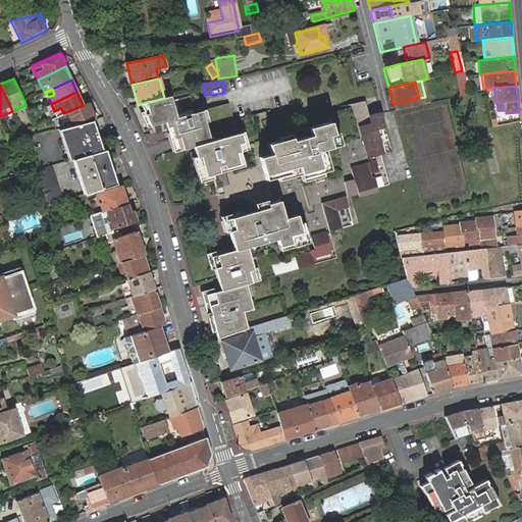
[(164,98),(147,102),(153,125),(167,122),(169,127),(173,125),(177,142),(180,151),(195,146),(203,176),(227,170),(225,166),(243,161),(240,150),(246,149),(242,133),(211,141),(205,116),(203,110),(191,113),(190,109),(174,113),(170,97),(164,98)]
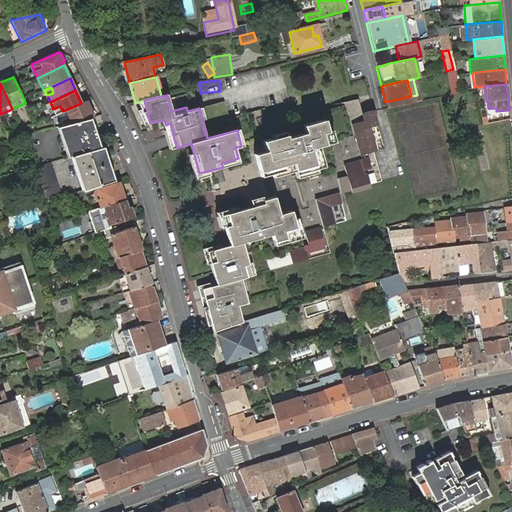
[(385,102),(386,108),(412,102),(411,96),(385,102)]
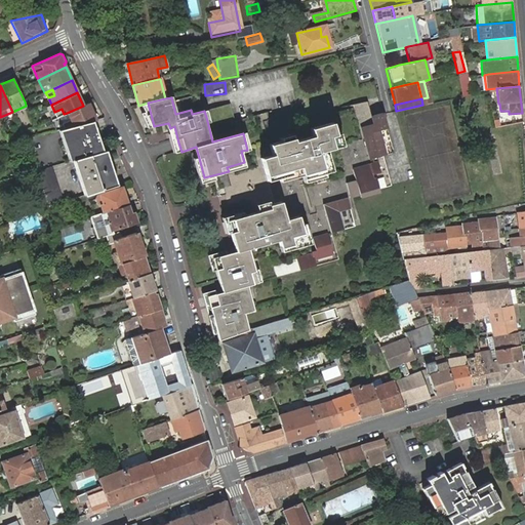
[(69,127),(92,121),(98,119),(96,115),(91,113),(87,104),(83,106),(67,113),(70,119),(67,121),(69,127)]
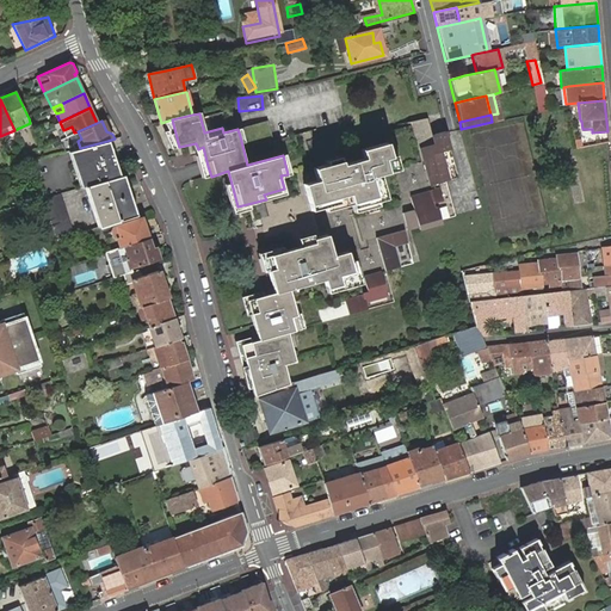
[(426,184),(444,179),(437,152),(445,149),(439,131),(427,134),(430,143),(417,147),(426,184)]
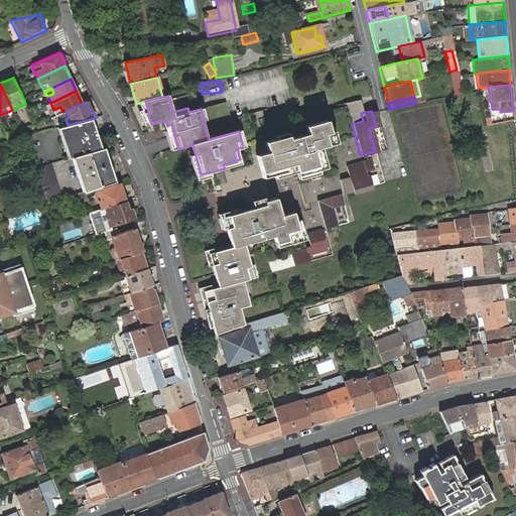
[(68,125),(57,128),(68,158),(72,157),(101,149),(91,119),(68,125)]
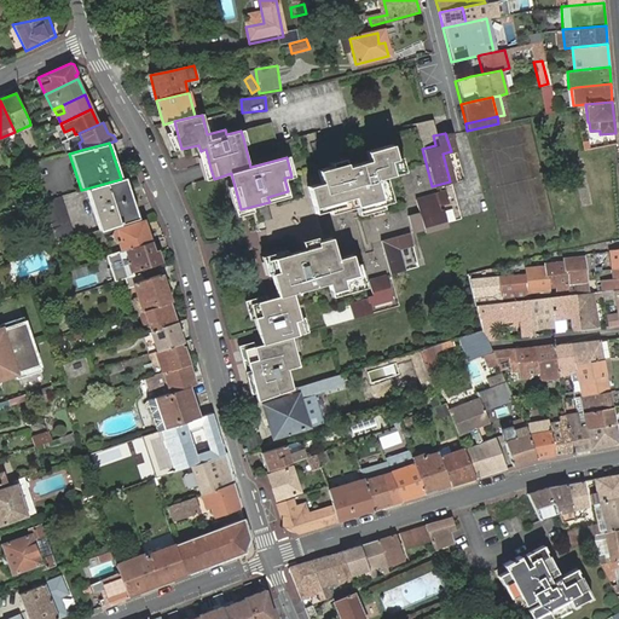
[(317,181),(324,209),(351,202),(353,209),(388,200),(381,174),(395,171),(388,143),(363,150),(365,158),(341,166),(341,162),(314,169),(317,181)]
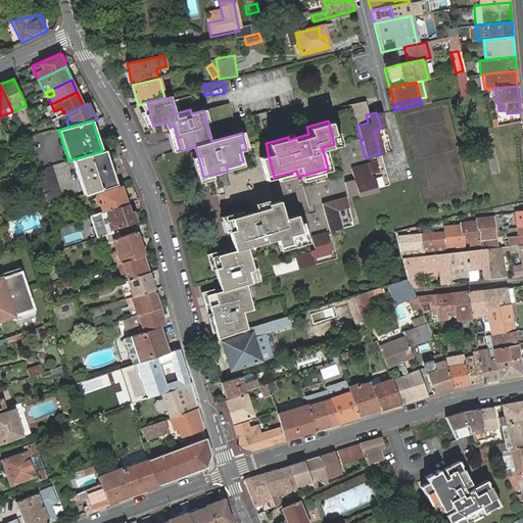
[(73,159),(84,194),(113,185),(102,151),(73,159)]
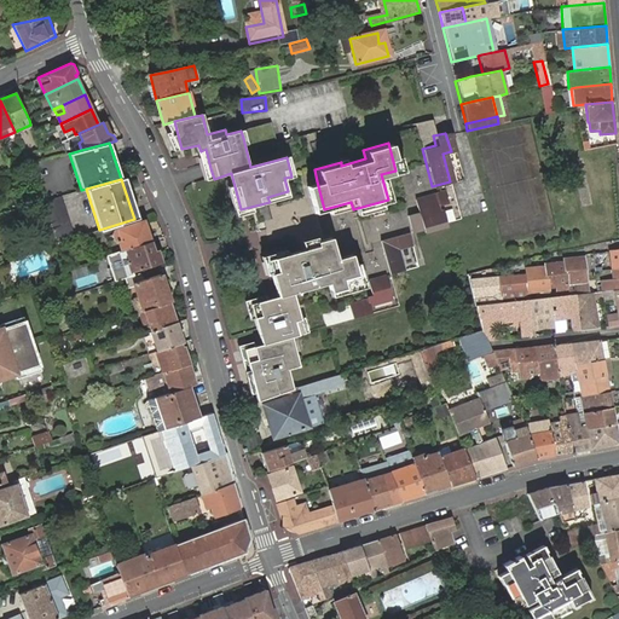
[(312,212),(324,209),(317,181),(305,185),(312,212)]
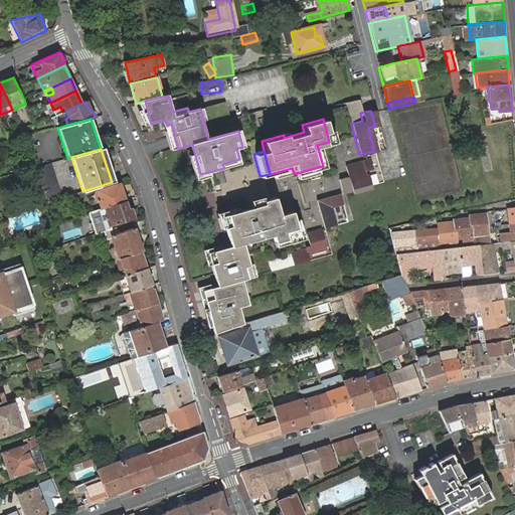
[(343,164),(345,175),(336,178),(340,191),(369,184),(366,174),(363,174),(362,171),(370,168),(367,157),(343,164)]
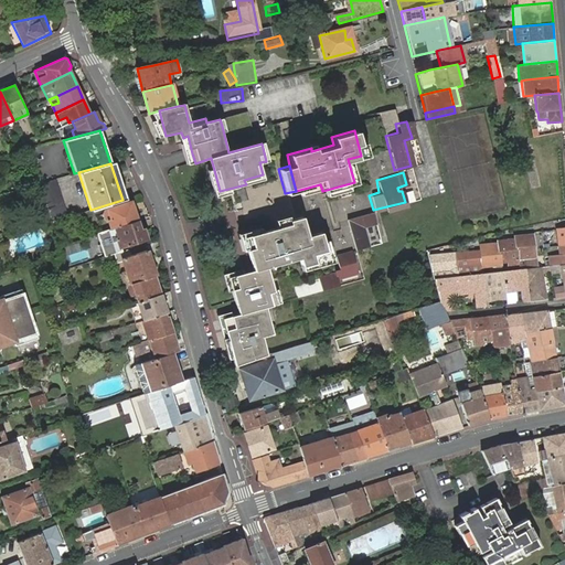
[(40,183),(44,198),(52,223),(66,219),(54,179),(40,183)]
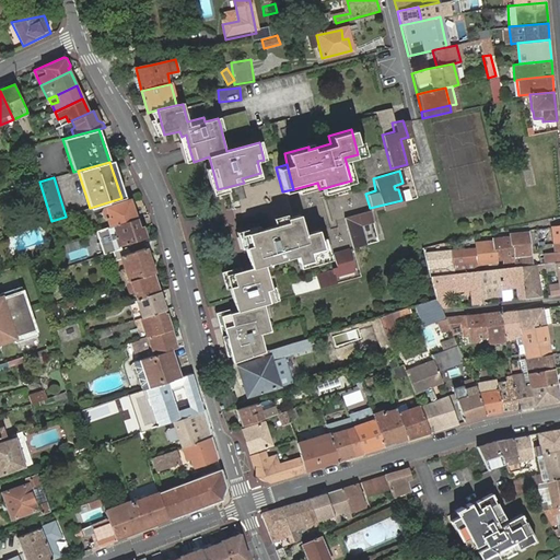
[(36,183),(33,184),(37,198),(44,196),(39,182),(36,183)]
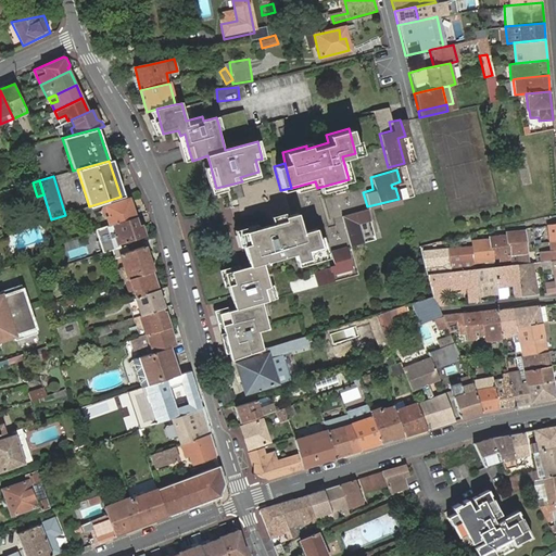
[(108,217),(110,225),(131,218),(129,213),(133,212),(128,199),(104,207),(102,211),(103,216),(108,217)]
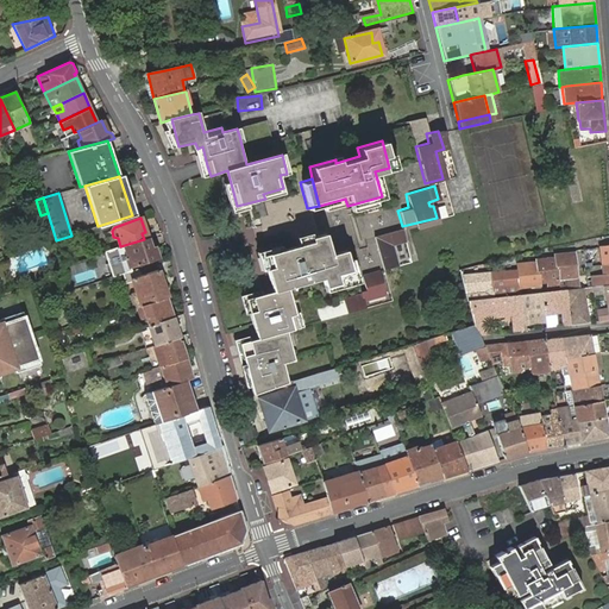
[(370,236),(380,270),(394,265),(388,243),(401,239),(399,228),(370,236)]
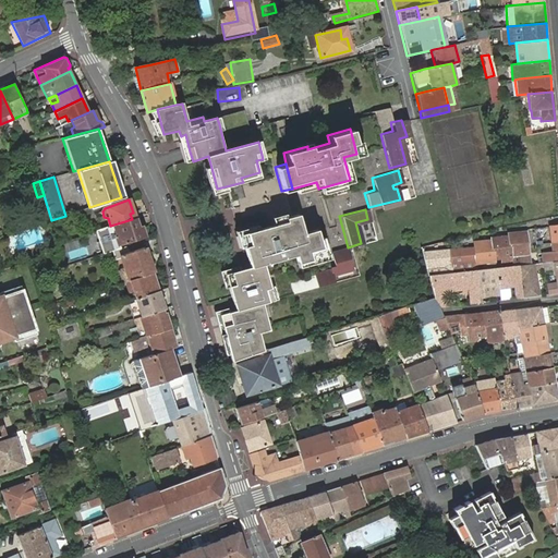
[(219,315),(232,363),(253,355),(265,351),(259,332),(269,329),(262,304),(274,300),(263,262),(292,254),(295,262),(322,254),(314,229),(300,232),(295,214),(282,217),(283,221),(238,234),(247,269),(225,276),(234,311),(219,315)]
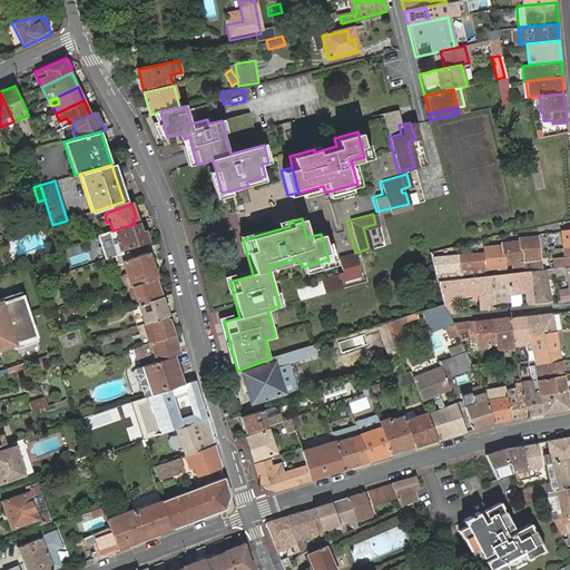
[(112,231),(98,235),(106,259),(116,256),(125,253),(124,251),(148,242),(145,232),(141,233),(138,223),(135,224),(112,231)]
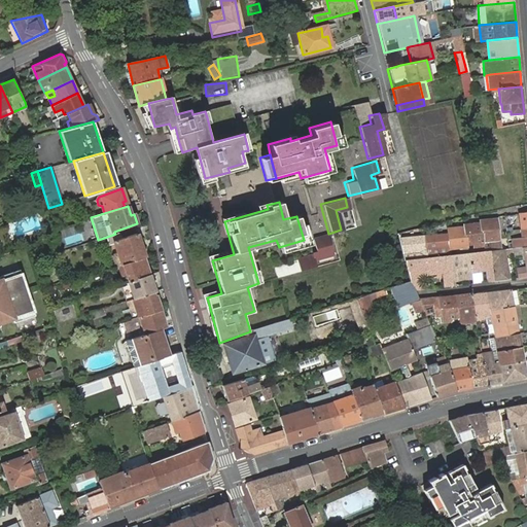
[(480,237),(482,237),(497,235),(496,218),(478,219),(478,222),(480,237)]
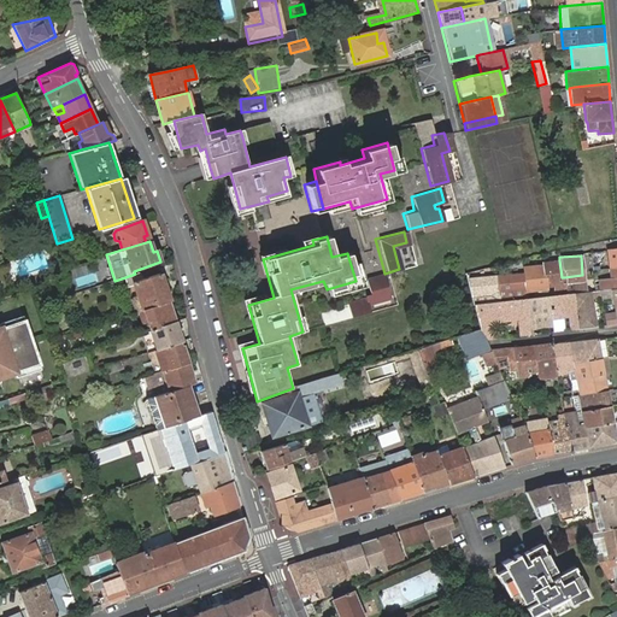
[(560,295),(566,295),(565,285),(564,277),(562,277),(559,260),(540,263),(540,265),(542,281),(545,281),(546,287),(559,286),(560,295)]
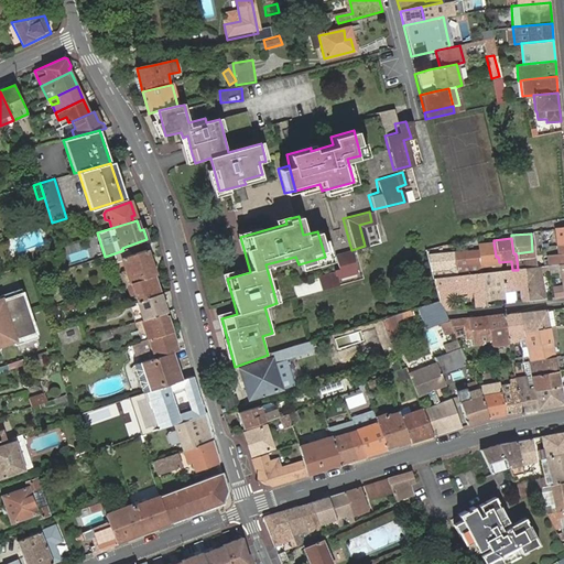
[(476,245),(477,249),(478,263),(475,264),(476,274),(480,273),(479,267),(491,266),(492,272),(500,271),(499,262),(498,257),(496,257),(494,242),(476,245)]
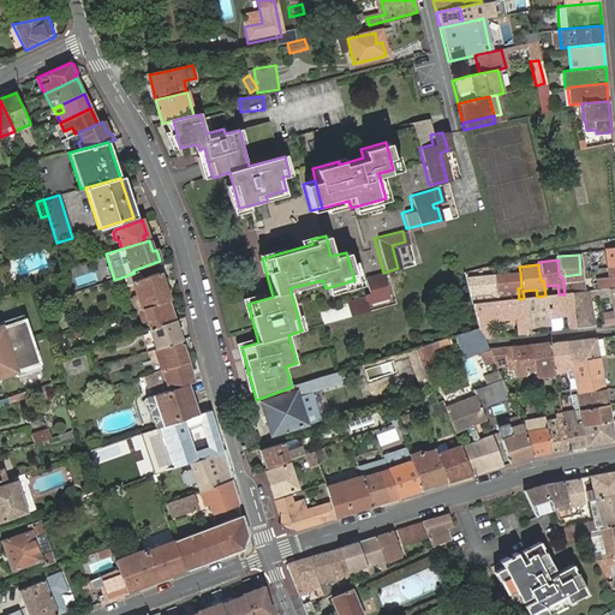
[(135,300),(138,310),(139,310),(168,300),(157,266),(135,273),(125,276),(127,285),(135,284),(138,296),(136,297),(135,300)]
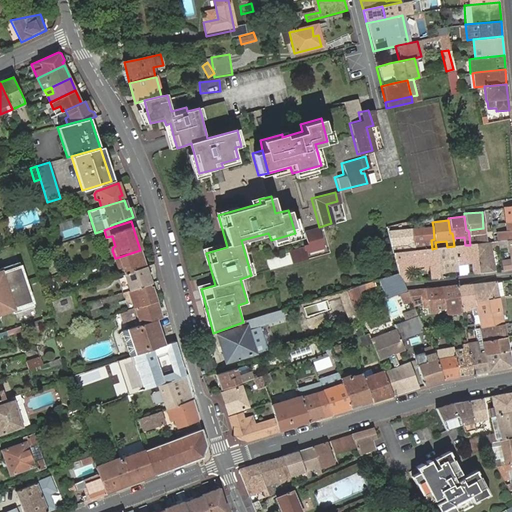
[(433,226),(410,229),(413,251),(416,250),(417,250),(416,242),(431,240),(434,239),(433,226)]
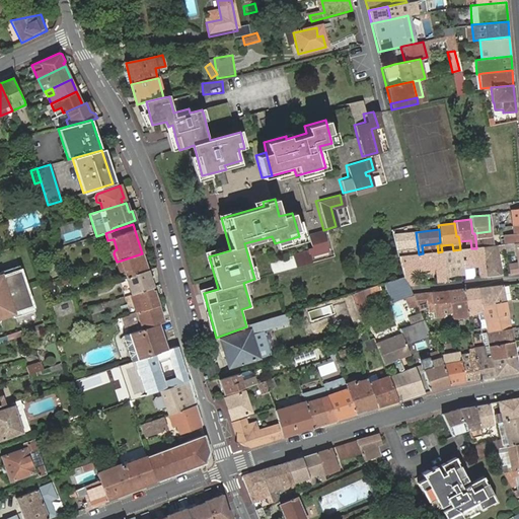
[(291,255),(294,268),(309,264),(307,255),(326,250),(320,230),(306,234),(310,249),(291,255)]
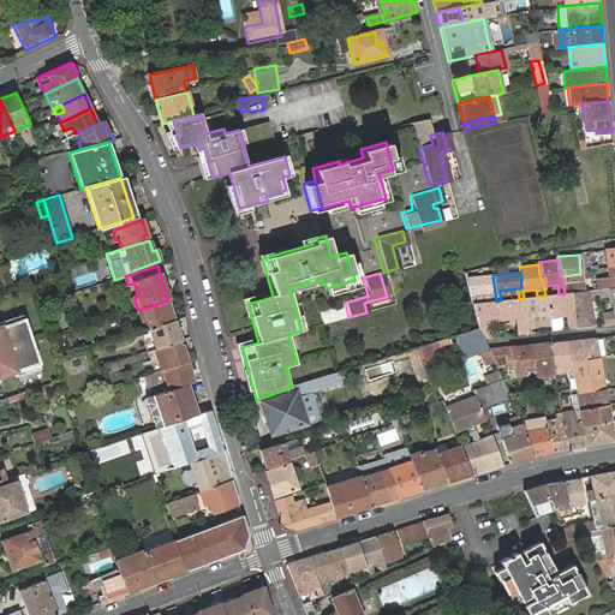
[(493,275),(464,279),(469,294),(484,292),(484,296),(490,294),(491,302),(496,302),(493,275)]
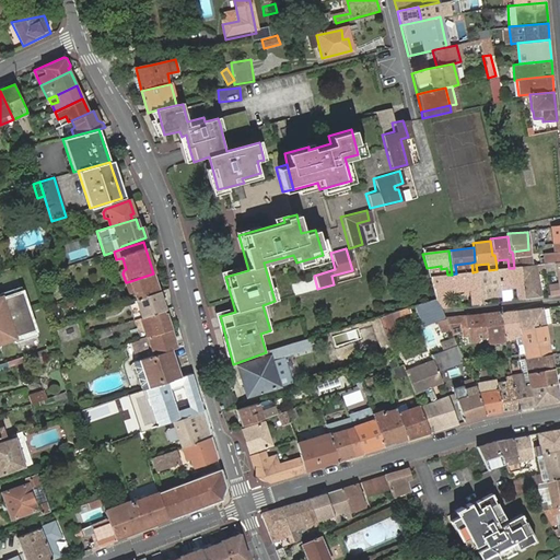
[(532,256),(534,265),(541,265),(539,255),(532,256)]
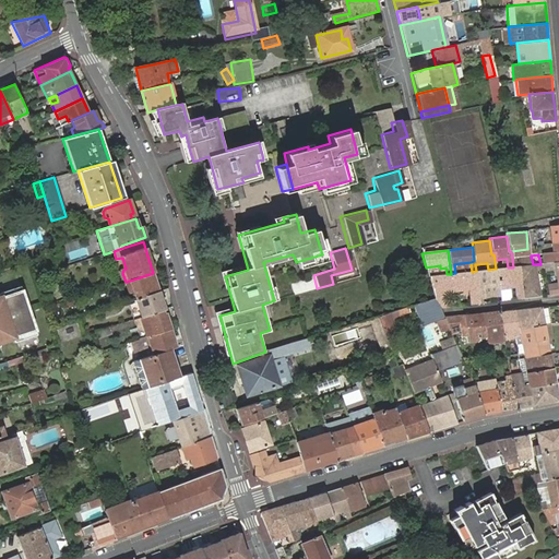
[(513,268),(520,266),(533,264),(531,256),(512,258),(513,268)]
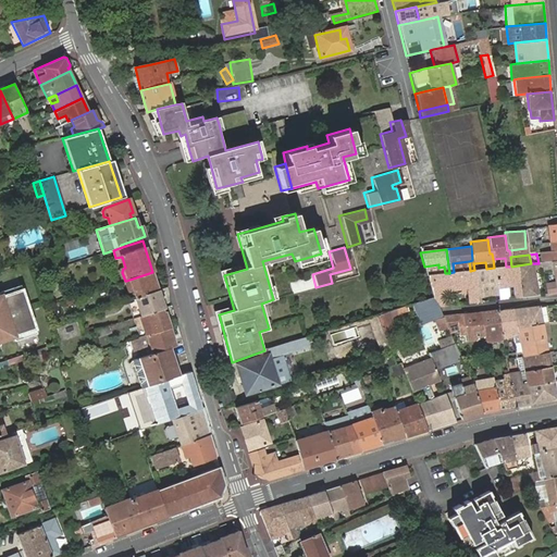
[(556,260),(553,261),(543,262),(544,269),(555,268),(556,282),(556,260)]
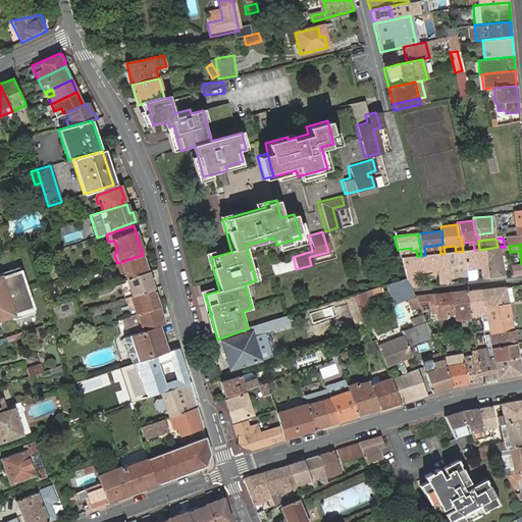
[(485,249),(489,279),(504,277),(498,247),(485,249)]
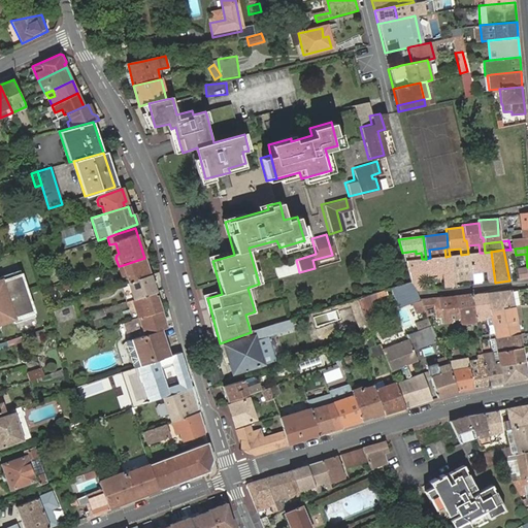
[(470,254),(472,271),(479,271),(479,272),(481,272),(483,272),(489,271),(490,283),(495,283),(491,252),(485,253),(480,253),(470,254)]
